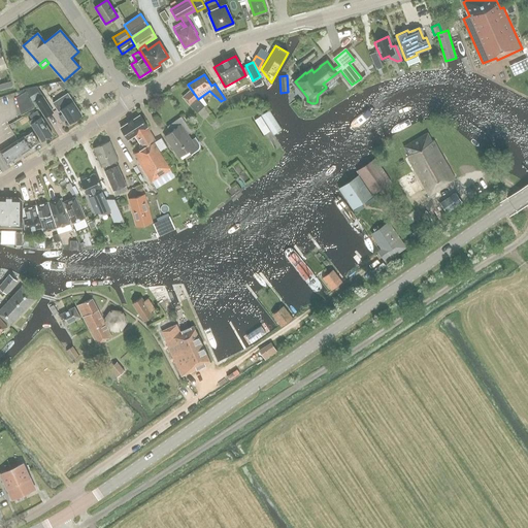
[(33,100),(41,96),(36,87),(27,90),(33,100)]
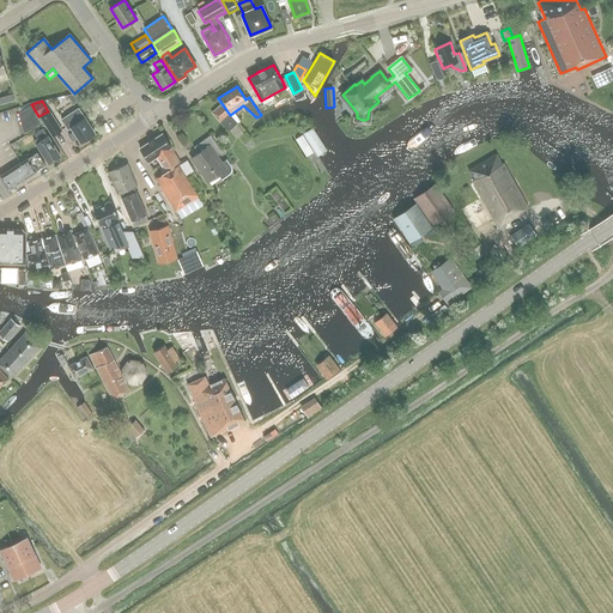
[(230,115),(220,105),(212,113),(229,132),(237,123),(230,115)]
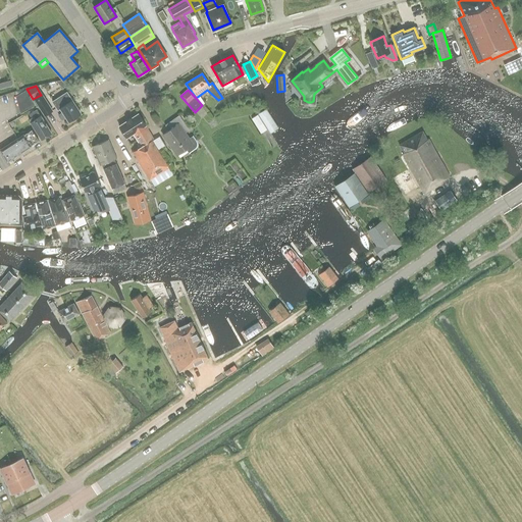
[(20,114),(34,106),(24,91),(15,96),(20,114)]
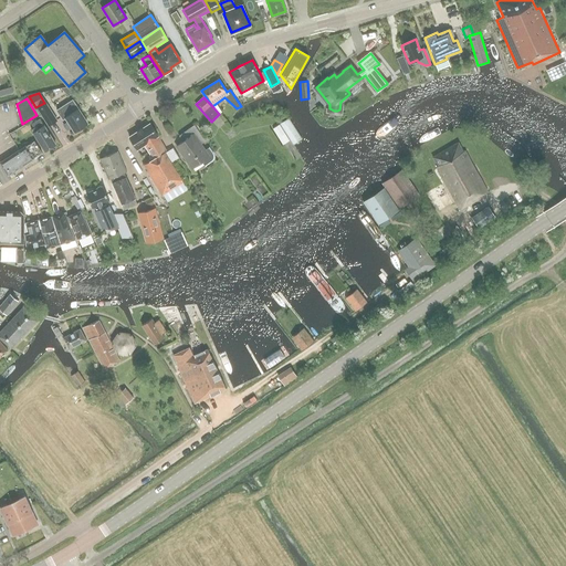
[(87,124),(77,109),(79,109),(72,100),(56,111),(63,119),(65,117),(75,132),(87,124)]
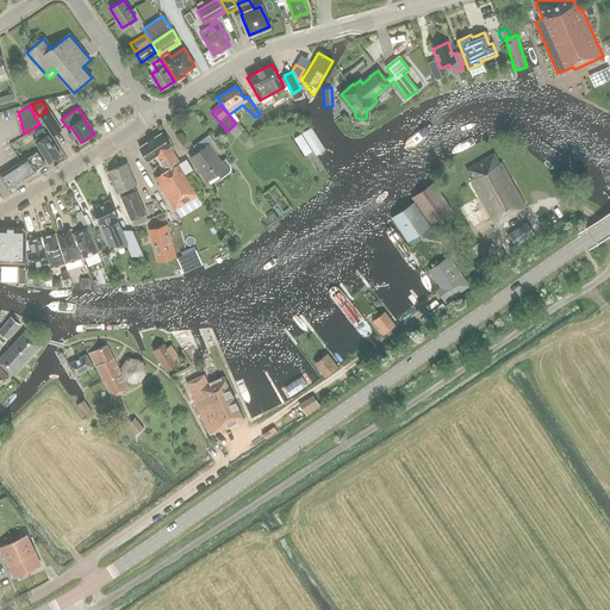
[(53,136),(62,130),(49,111),(39,117),(53,136)]
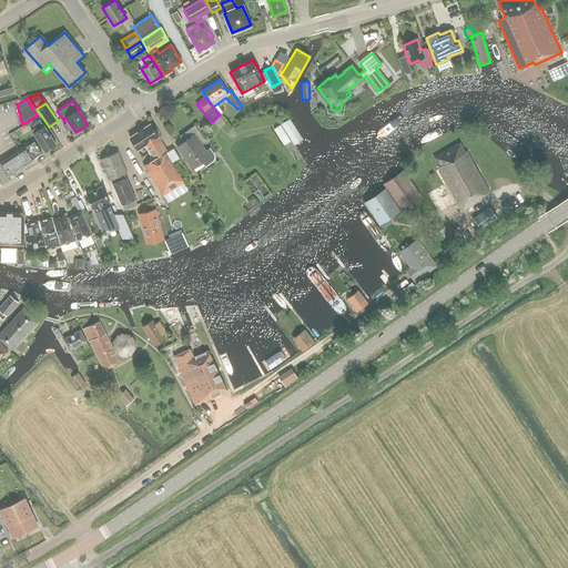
[(290,119),(281,124),(294,145),(303,140),(290,119)]
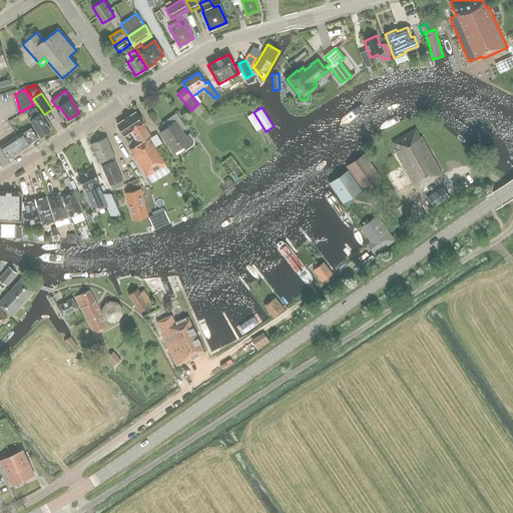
[(39,114),(36,108),(29,112),(31,115),(28,117),(40,137),(50,131),(40,114),(39,114)]
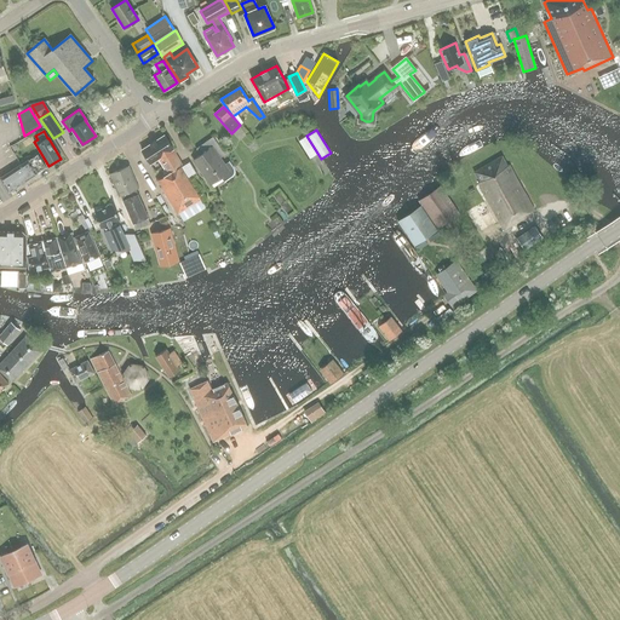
[(164,136),(142,150),(150,164),(158,159),(167,174),(156,181),(178,216),(201,201),(181,167),(183,166),(173,149),(164,136)]
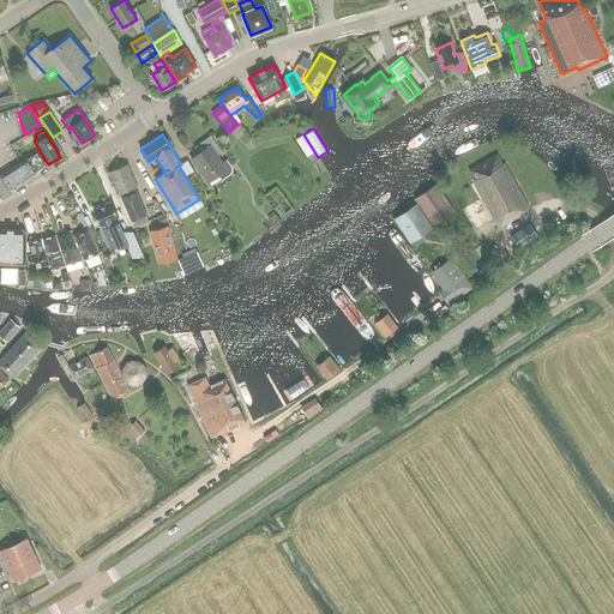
[(198,154),(192,158),(209,182),(218,175),(228,168),(223,162),(218,156),(223,152),(210,136),(194,148),(198,154)]
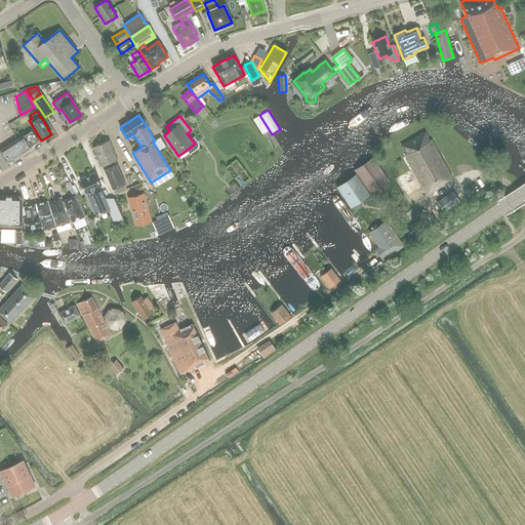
[(259,116),(253,119),(263,134),(269,130),(259,116)]
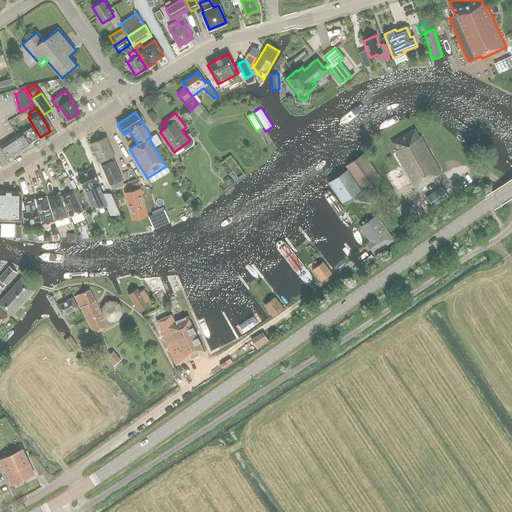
[(38,138),(31,127),(23,132),(0,147),(7,158),(30,143),(38,138)]
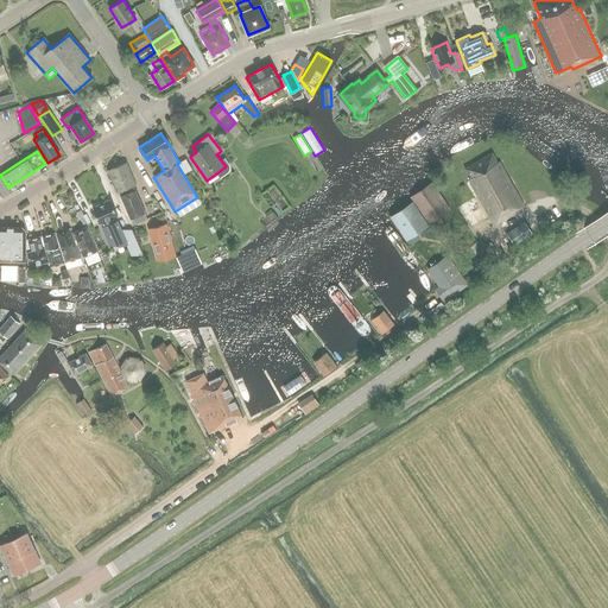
[(498,163),(492,153),(464,169),(470,178),(469,179),(472,183),(469,184),(493,226),(515,213),(514,210),(524,206),(499,162),(498,163)]
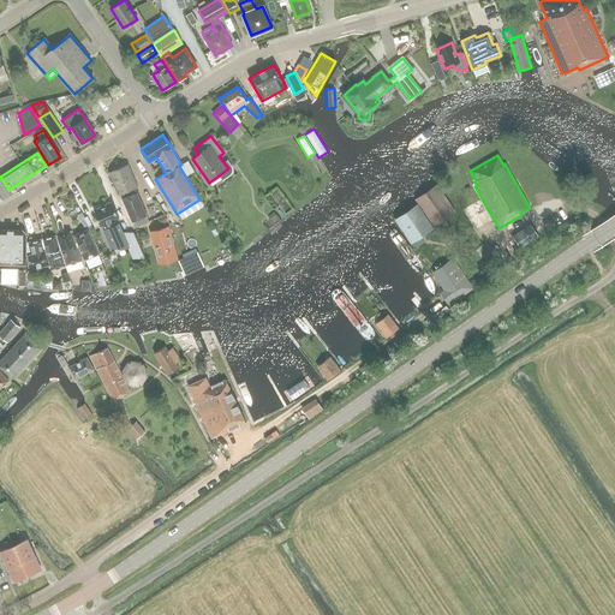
[(147,216),(137,192),(135,189),(138,187),(127,165),(108,173),(118,195),(120,195),(121,198),(132,222),(135,227),(149,221),(147,216)]
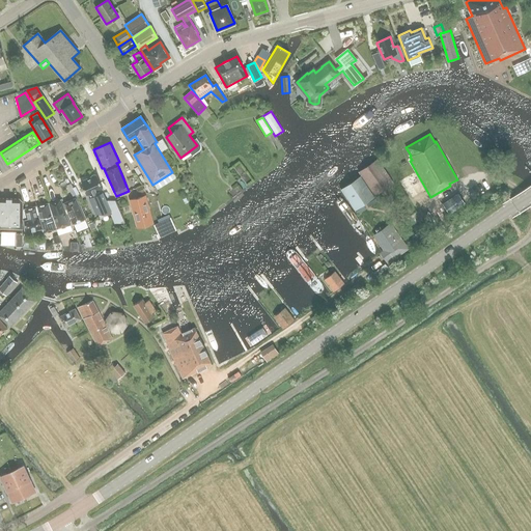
[(361,176),(374,195),(393,184),(376,159),(358,171),(360,174),(361,176)]
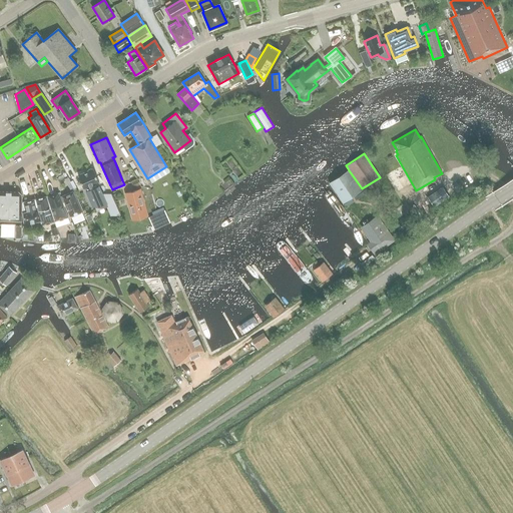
[(75,169),(86,164),(82,155),(71,161),(75,169)]
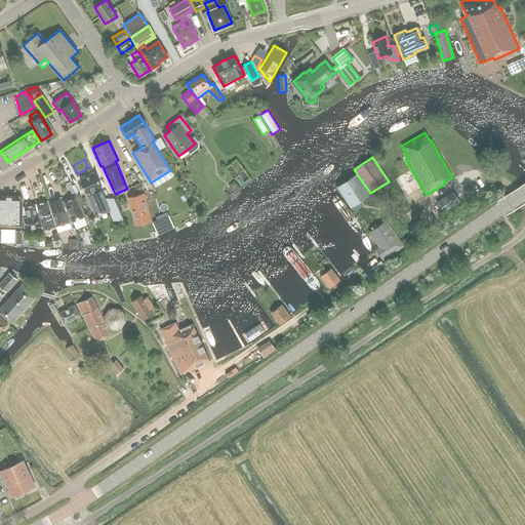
[(76,194),(79,202),(86,220),(102,214),(92,193),(90,194),(90,192),(102,187),(95,172),(93,173),(93,172),(90,174),(90,175),(80,179),(86,194),(86,196),(80,198),(77,193),(74,194),(74,195),(76,194)]
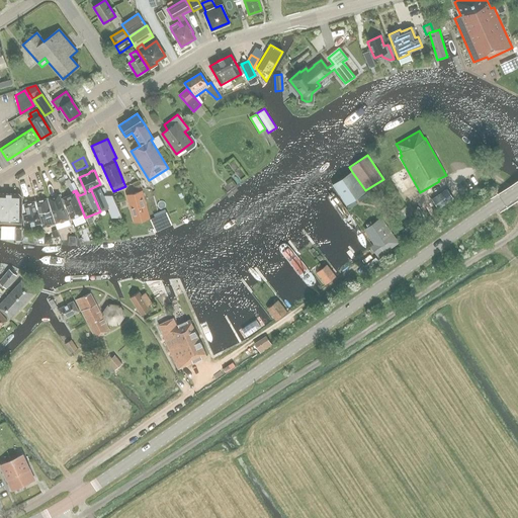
[(365,192),(364,191),(351,171),(332,184),(346,205),(359,196),(365,192)]
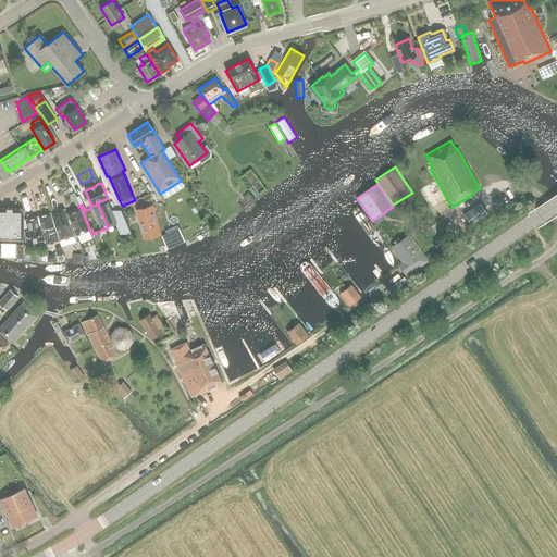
[(463,214),(471,224),(487,213),(480,202),(463,214)]
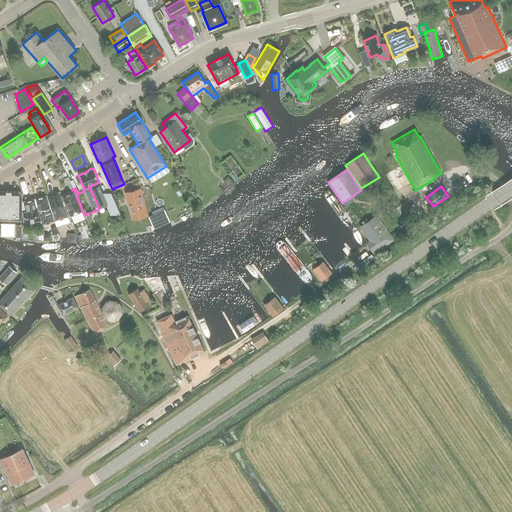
[(76,198),(77,197),(74,189),(72,190),(73,191),(62,196),(64,201),(70,216),(81,211),(76,198)]
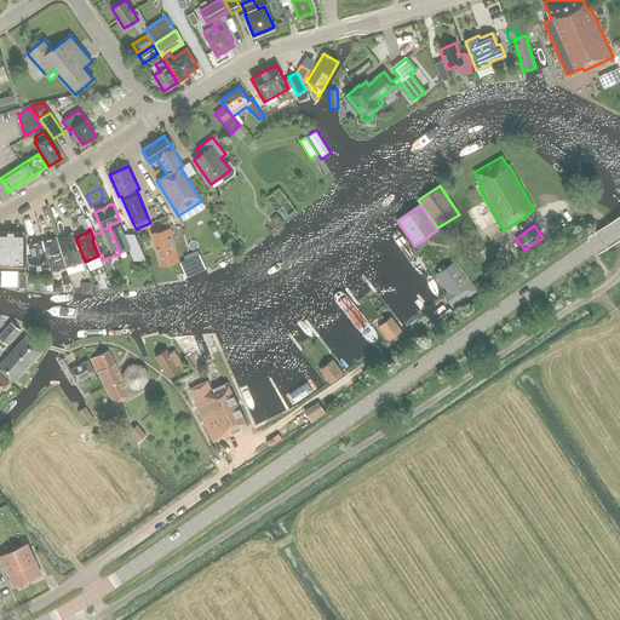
[(168,229),(153,234),(159,258),(161,265),(166,264),(178,260),(168,229)]
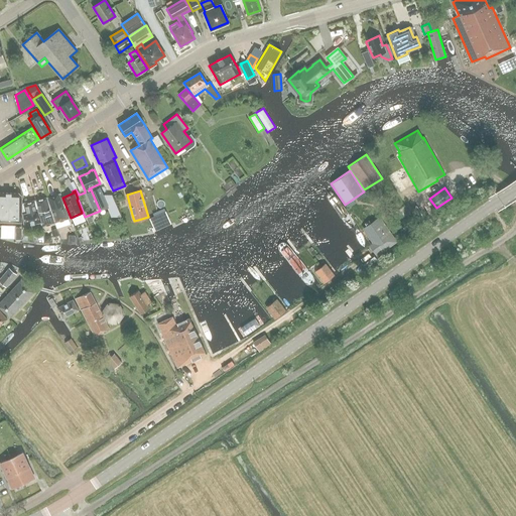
[(0,221),(21,223),(21,197),(19,194),(0,192),(0,221)]
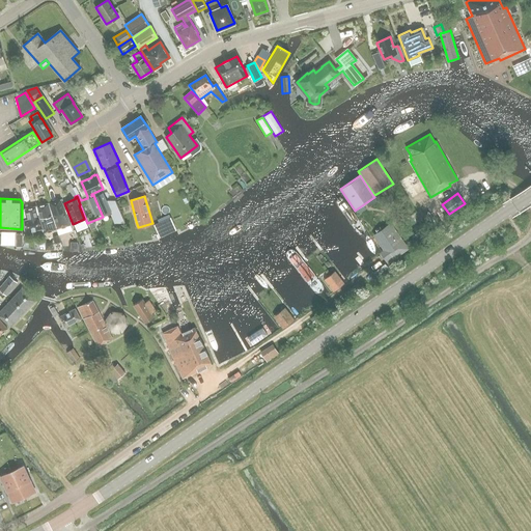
[(66,208),(64,203),(62,204),(60,199),(49,203),(53,216),(65,212),(64,210),(66,208)]
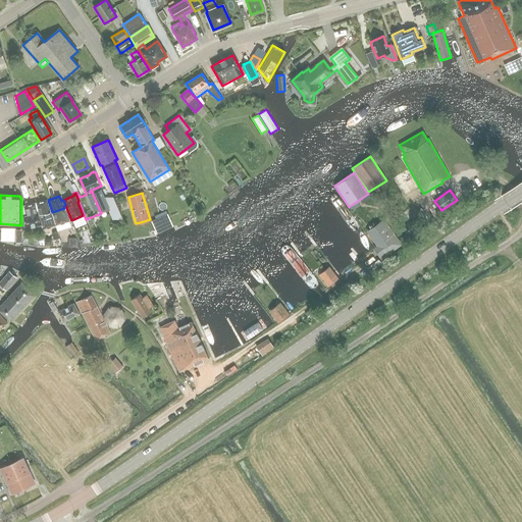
[(38,212),(41,224),(42,228),(55,225),(47,200),(36,203),(38,212)]
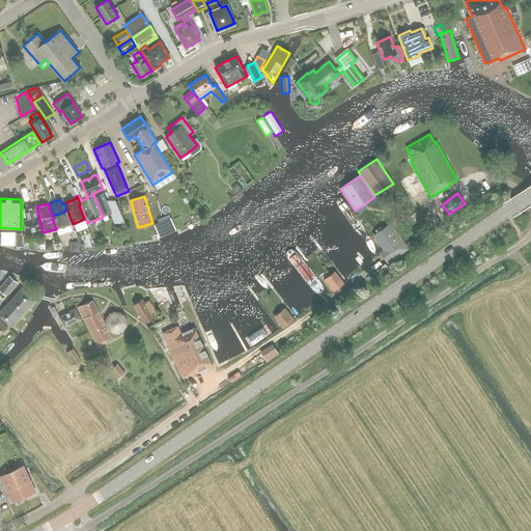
[(26,220),(38,216),(36,206),(24,210),(26,220)]
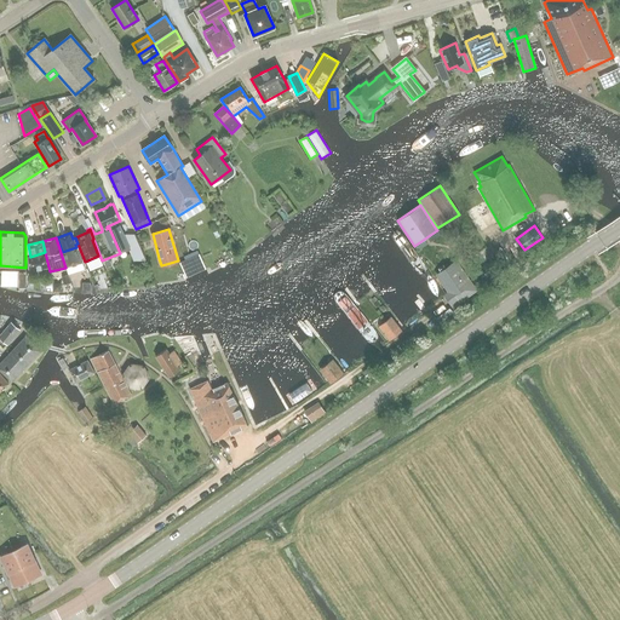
[(76,247),(62,252),(65,268),(74,265),(76,271),(84,269),(76,247)]
